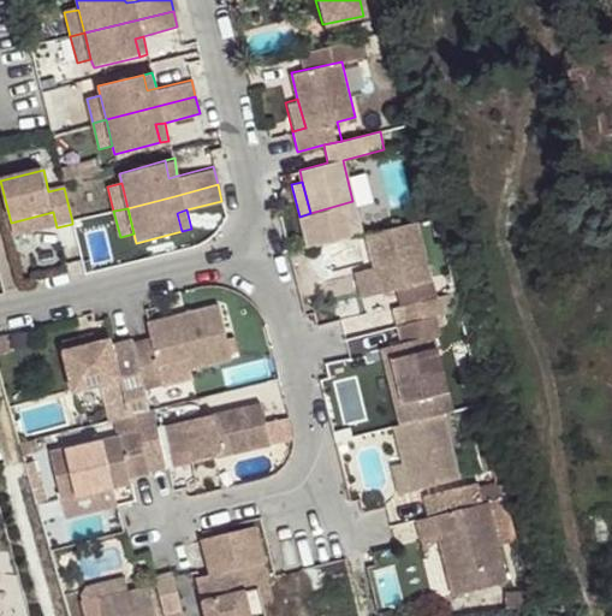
[(15,238),(57,227),(53,212),(11,223),(15,238)]
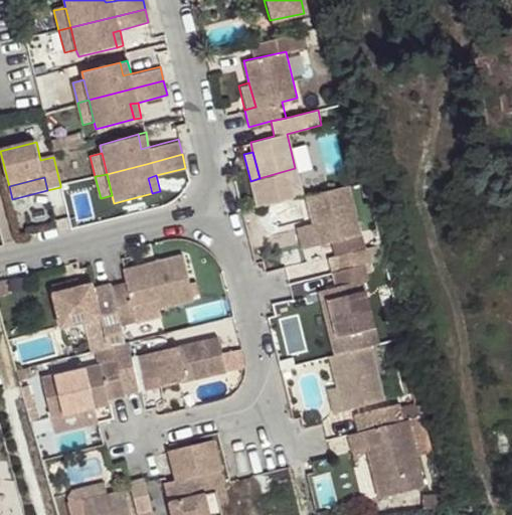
[(357,234),(345,186),(304,197),(315,245),(357,234)]
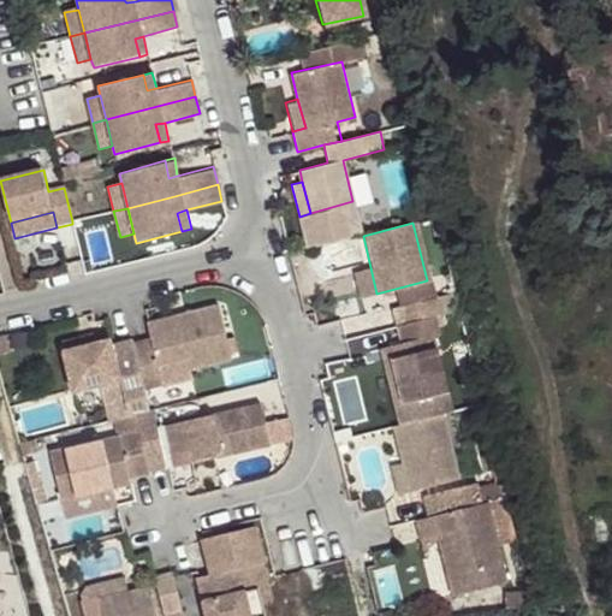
[(431,319),(435,317),(431,298),(398,306),(402,325),(431,319)]
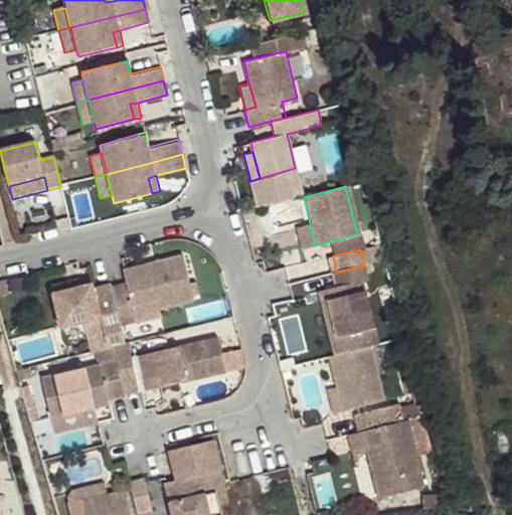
[(123,283),(110,286),(117,316),(131,313),(128,305),(152,299),(154,308),(192,298),(182,254),(121,270),(123,283)]
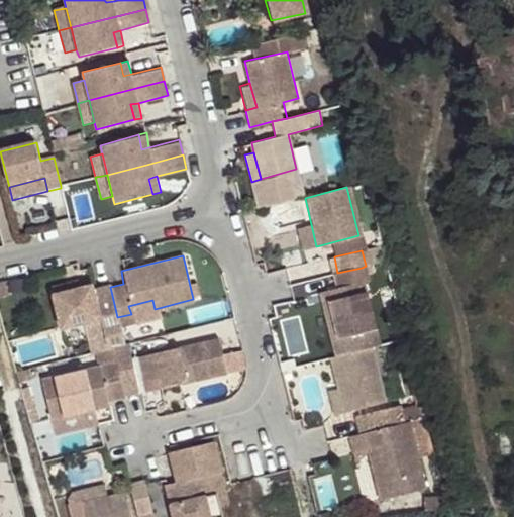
[(367,282),(362,268),(337,273),(332,274),(335,290),(317,294),(333,357),(369,349),(376,347),(360,284),(367,282)]
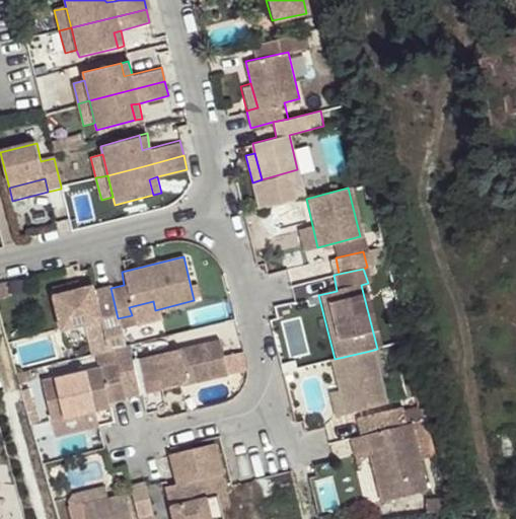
[(111,288),(111,287),(91,291),(89,287),(52,295),(61,329),(98,320),(100,327),(119,323),(118,318),(111,288)]
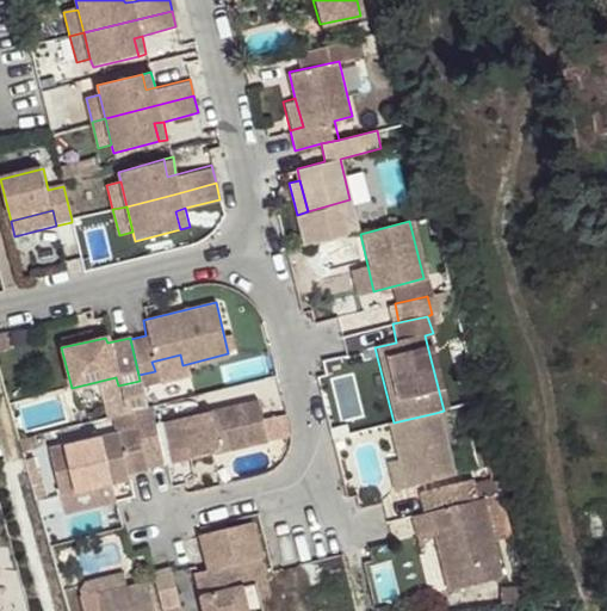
[(155,371),(183,365),(180,355),(152,362),(155,371)]
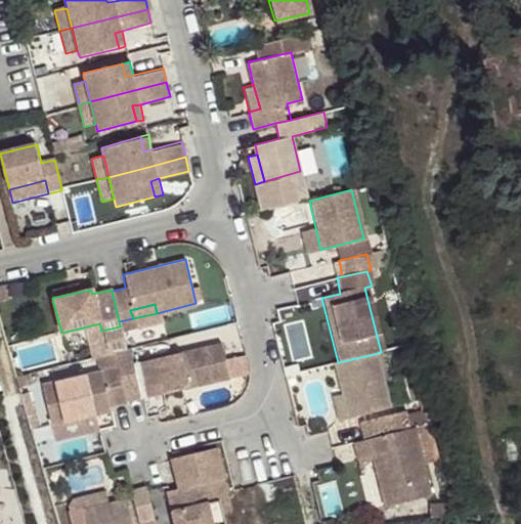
[(302,315),(273,323),(284,360),(312,353),(302,315)]
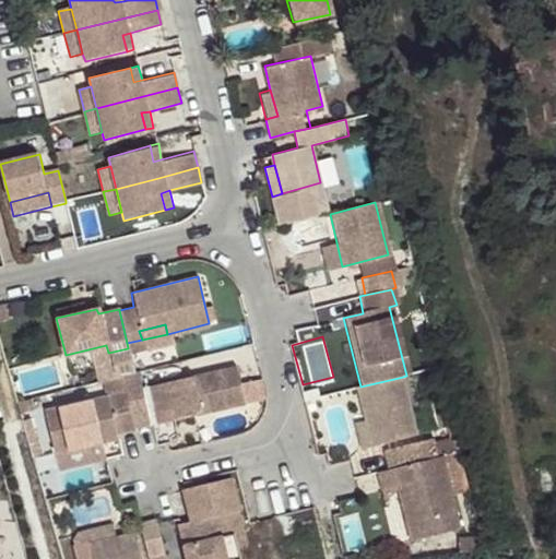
[(150,388),(157,416),(174,412),(176,421),(193,417),(202,409),(201,406),(210,404),(212,412),(244,403),(235,366),(150,388)]
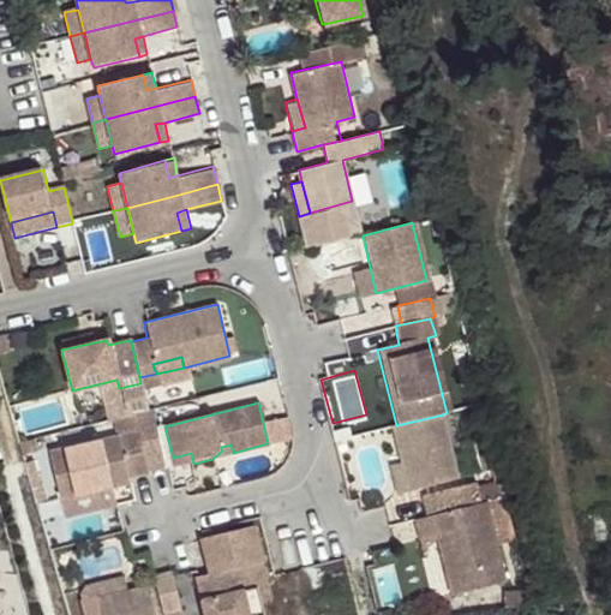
[(148,410),(133,413),(136,425),(148,470),(165,466),(151,408),(148,410)]
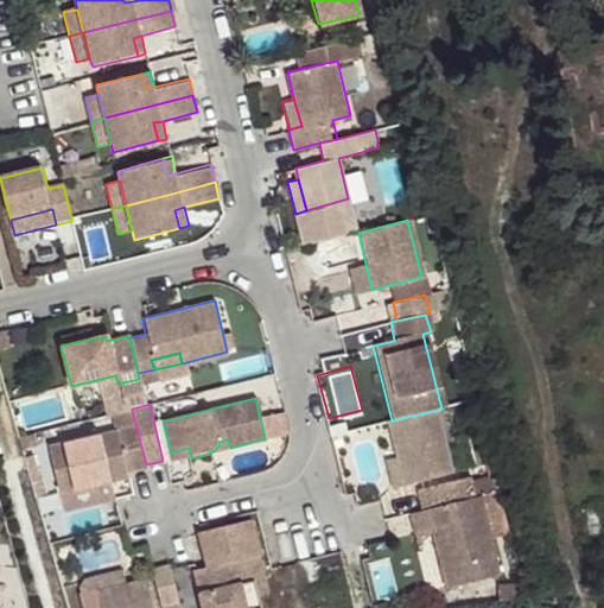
[(132,409),(108,415),(112,425),(134,420),(132,409)]
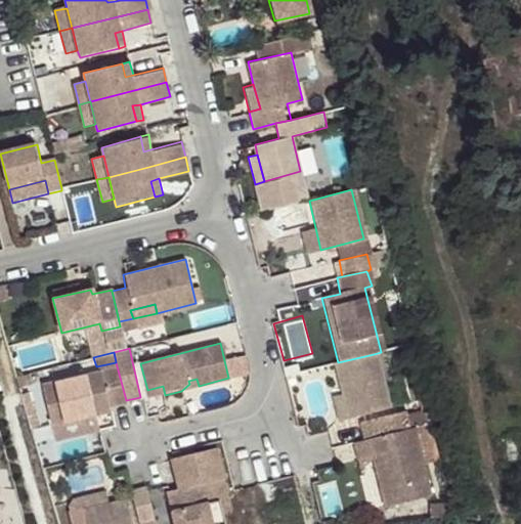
[(387,408),(374,354),(338,362),(332,363),(346,419),(387,408)]
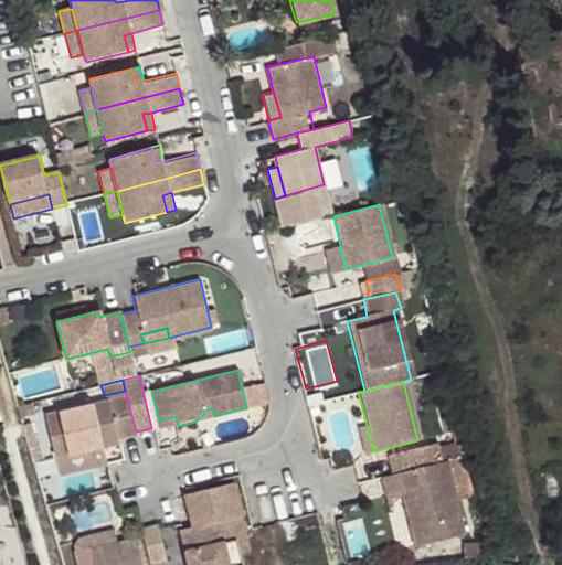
[(118,439),(137,435),(136,432),(125,391),(104,395),(42,413),(56,464),(104,450),(119,445),(118,439)]
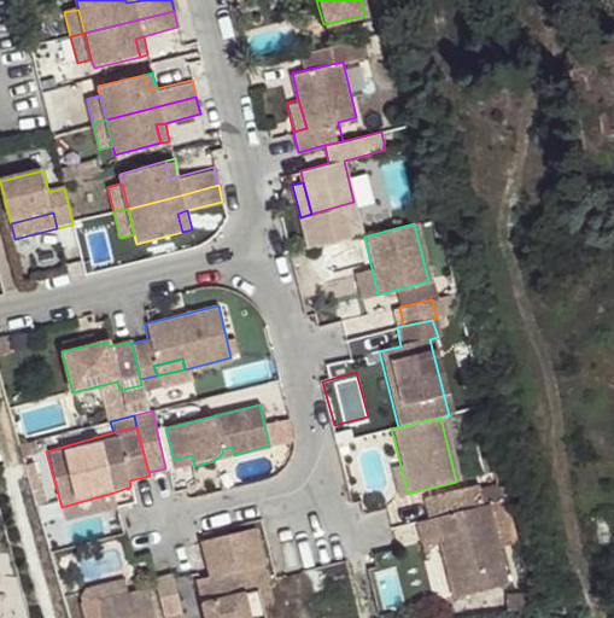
[(192,455),(174,460),(176,471),(194,466),(192,455)]
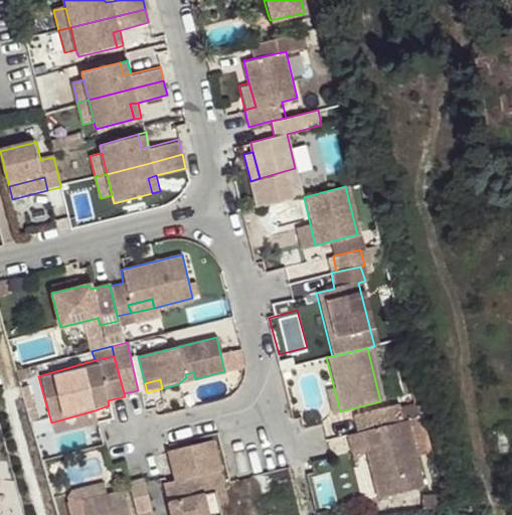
[(357,433),(400,422),(395,404),(353,416),(357,433)]
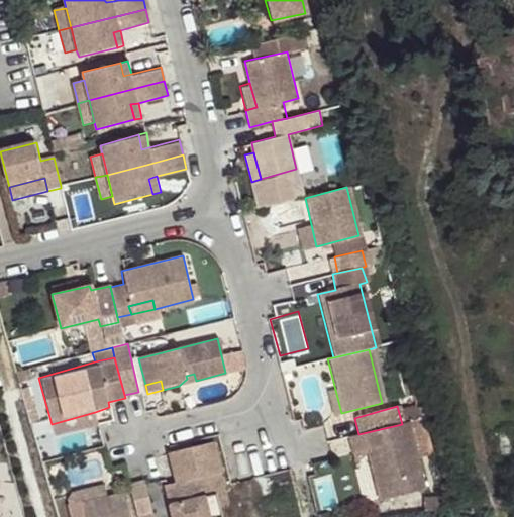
[(98,425),(95,412),(52,424),(55,436),(98,425)]
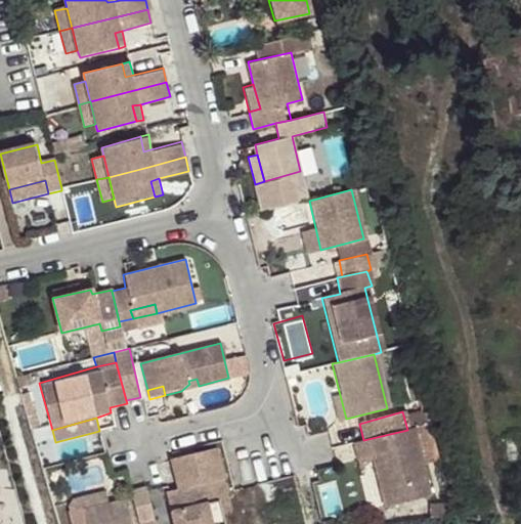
[(363,440),(352,442),(355,461),(370,457),(382,507),(428,497),(411,429),(407,430),(363,440)]
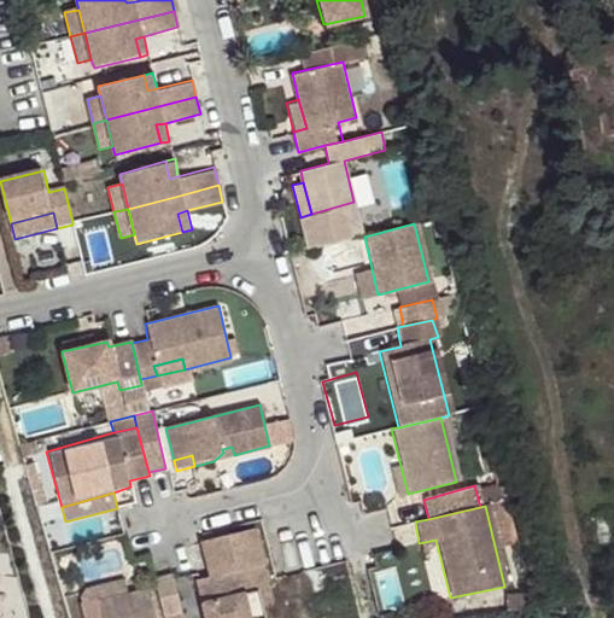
[(245,570),(261,566),(251,530),(203,543),(211,577),(196,582),(203,617),(262,617),(259,607),(258,604),(253,604),(245,570)]
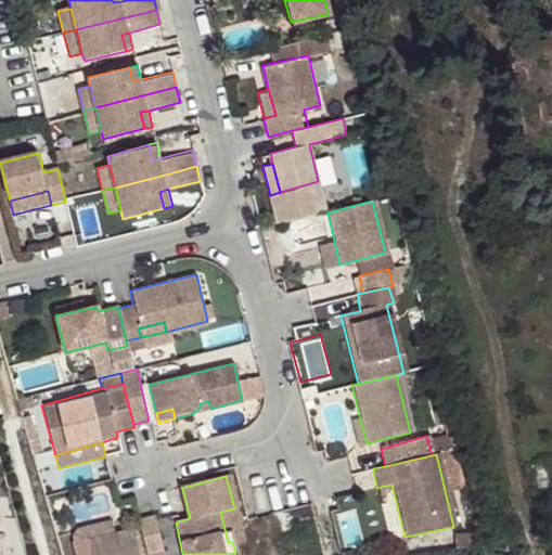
[(242,543),(234,508),(220,512),(228,542),(232,542),(233,545),(242,543)]
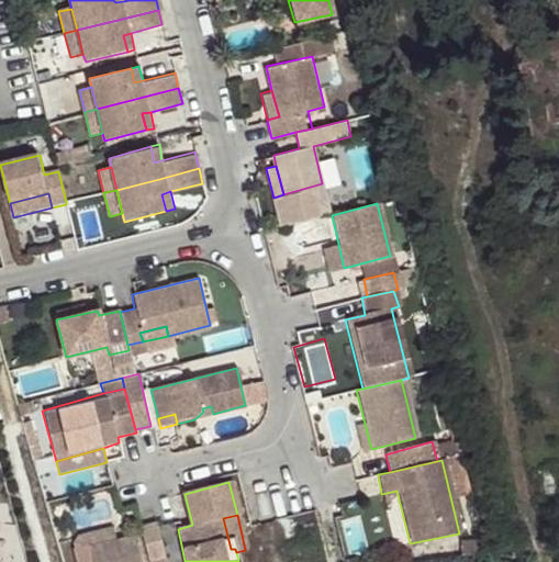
[(85,537),(88,547),(113,539),(111,529),(85,537)]
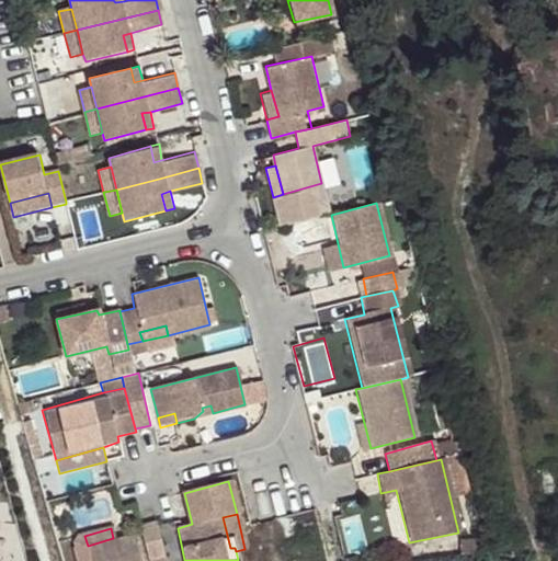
[(162,556),(156,528),(139,534),(147,560),(162,556)]
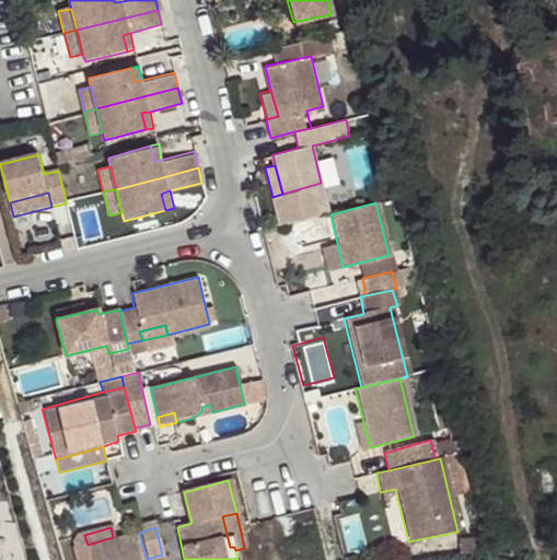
[(113,537),(88,545),(91,559),(138,559),(131,534),(113,537)]
